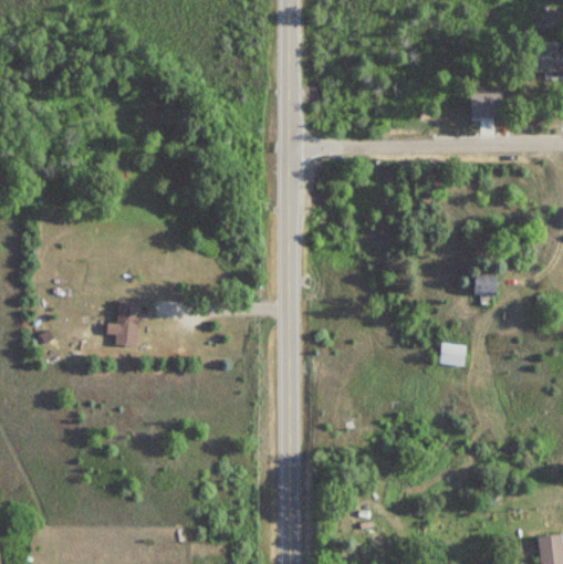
[(562,48),(533,48),(533,71),(562,70),(562,48)]
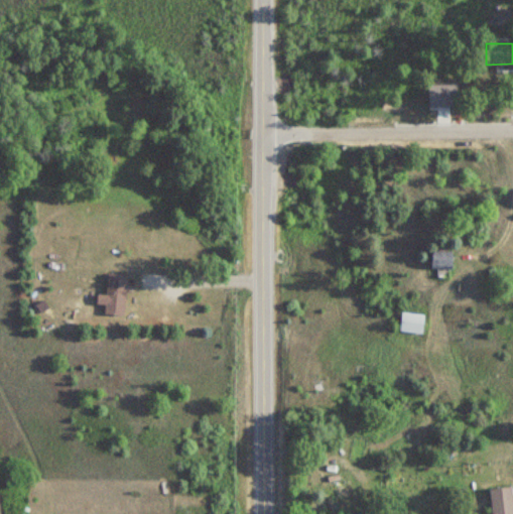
[(450,251),(430,251),(430,267),(450,267),(450,251)]
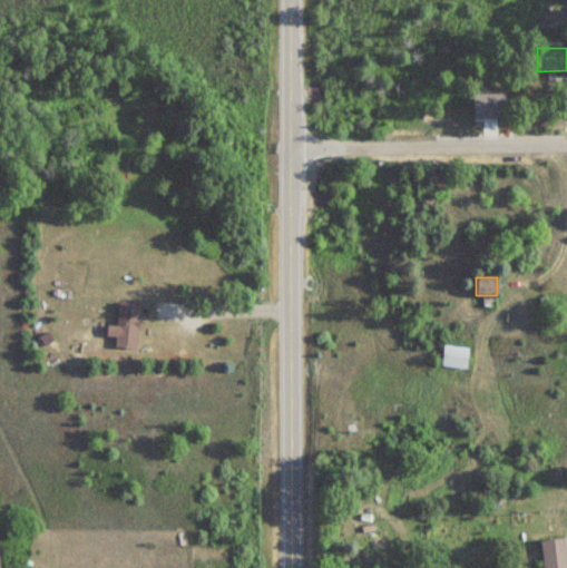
[(121,346),(145,349),(148,304),(126,302),(124,325),(115,325),(115,335),(121,336),(121,346)]
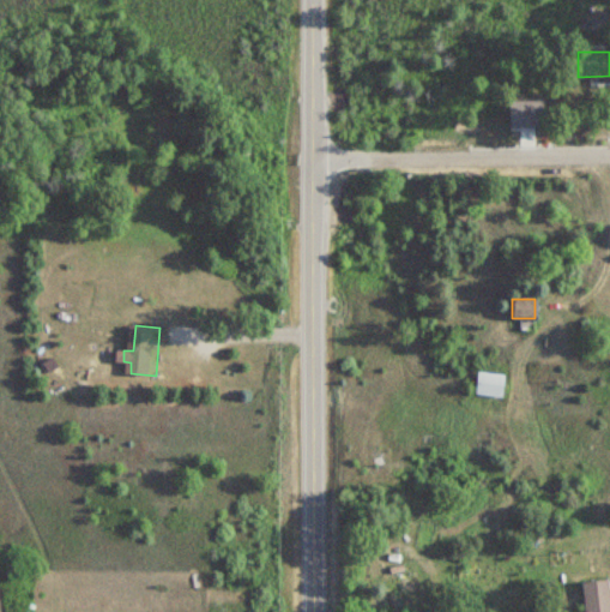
[(505,395),(506,373),(478,371),(477,393),(505,395)]
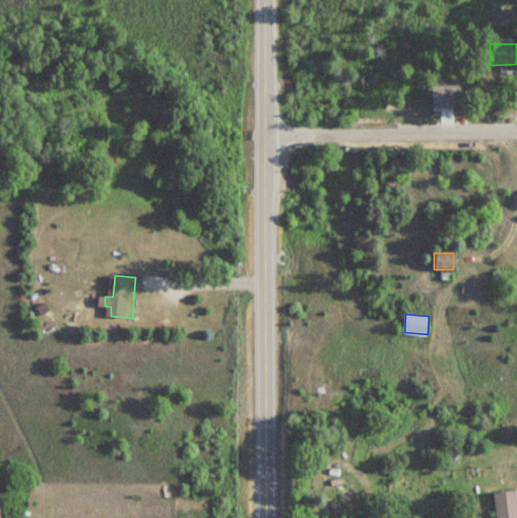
[(405,479),(387,479),(387,491),(405,491),(405,479)]
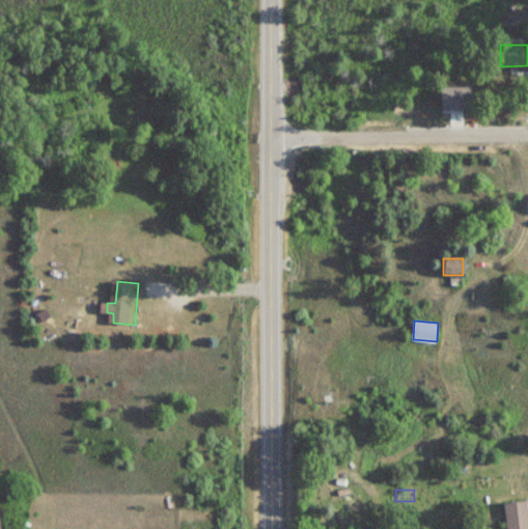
[(527,501),(504,503),(506,528),(527,528),(527,501)]
